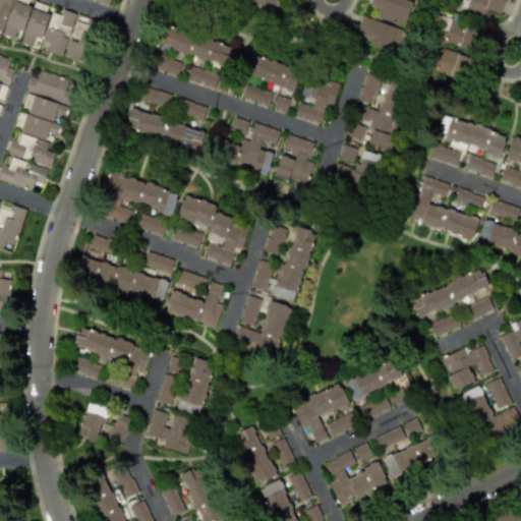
[(82,63),(96,20),(60,9),(60,11),(31,2),(31,0),(29,0),(0,0),(0,37),(32,46),(34,37),(44,40),(41,50),(82,63)]
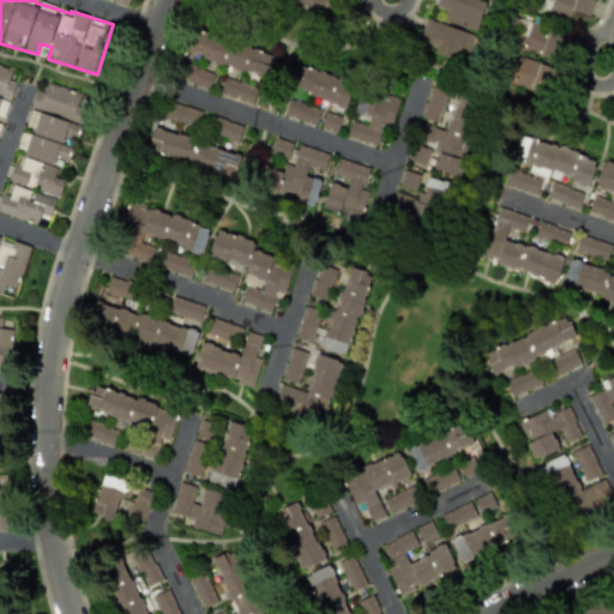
[(282,0),(281,4),(319,17),(324,0),(282,0)]
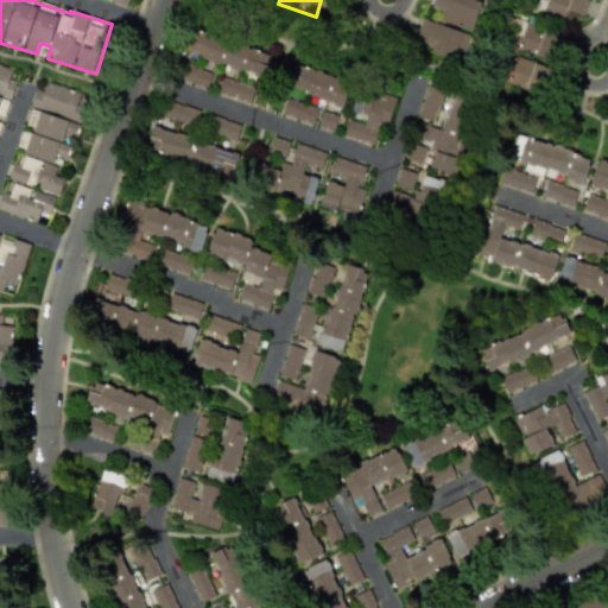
[(470,31),(480,1),(477,0),(432,0),(431,7),(443,12),(441,21),(470,31)]
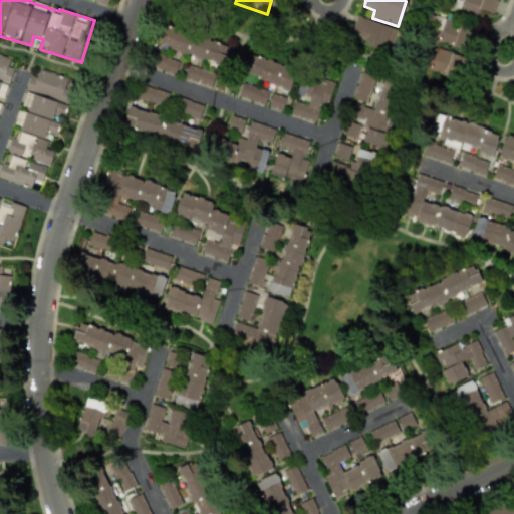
[(496,0),(446,0),(445,5),(476,14),(478,9),(492,13),(496,0)]
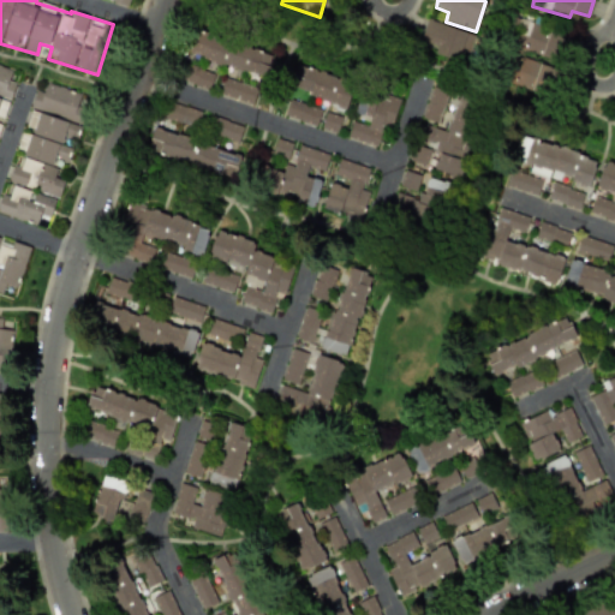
[(475,35),(427,19),(418,46),(466,61),(475,35)]
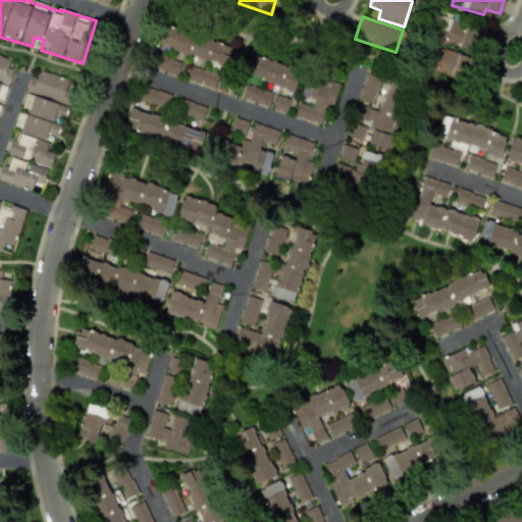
[(472,51),(479,28),(438,16),(432,40),(472,51)]
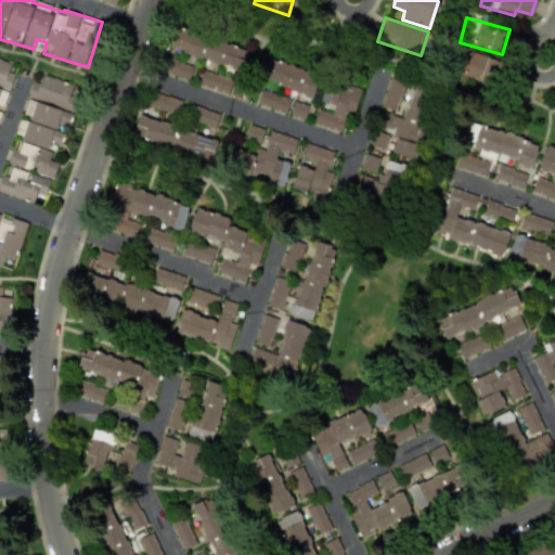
[(170,48),(241,69),(246,50),(177,28),(170,48)]
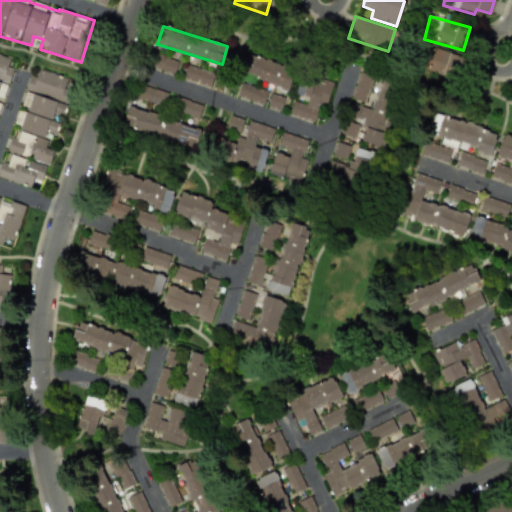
[(455,78),(460,55),(431,48),(426,71),(455,78)]
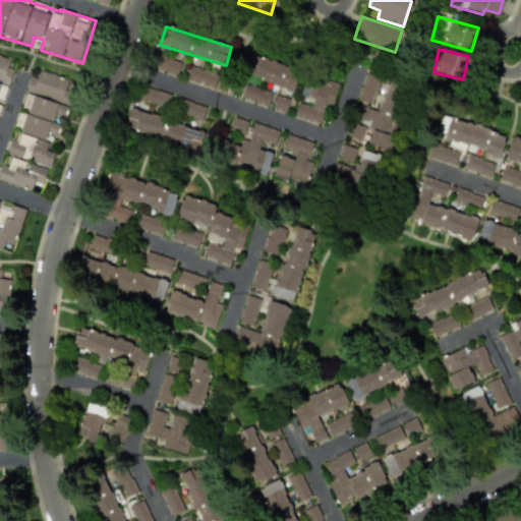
[(292,91),(299,69),(250,53),(244,73),(292,91)]
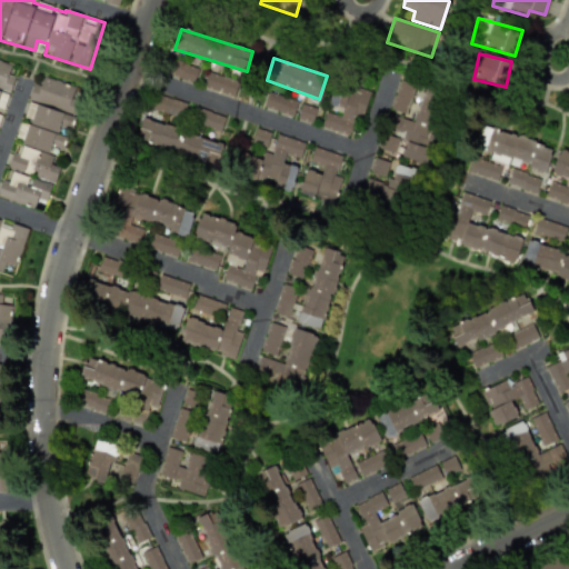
[(0,111),(1,111),(18,67),(0,60),(0,111)]
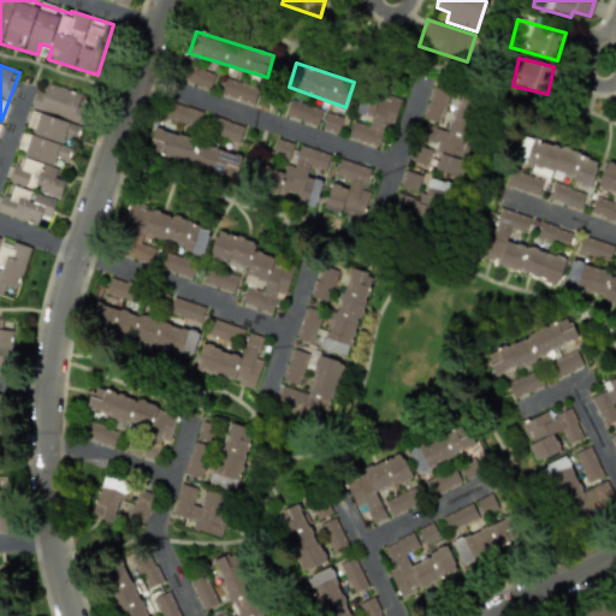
[(208,89),(214,73),(189,65),(184,80),(208,89)]
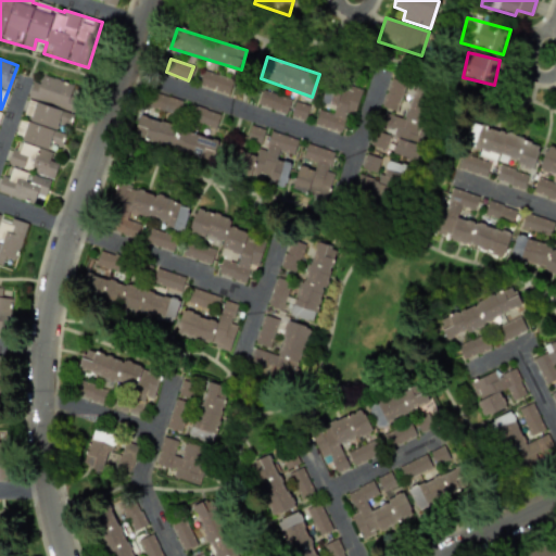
[(232,79),(202,71),(198,85),(228,93),(232,79)]
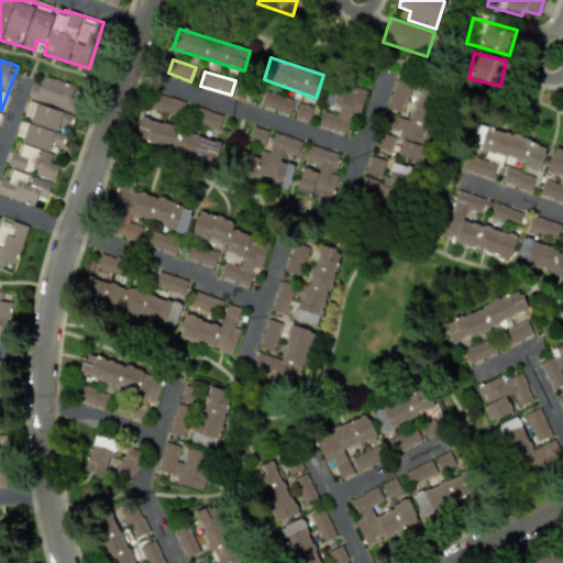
[(0,195),(32,205),(35,195),(45,198),(51,180),(52,180),(83,87),(39,74),(4,177),(0,176),(0,195)]
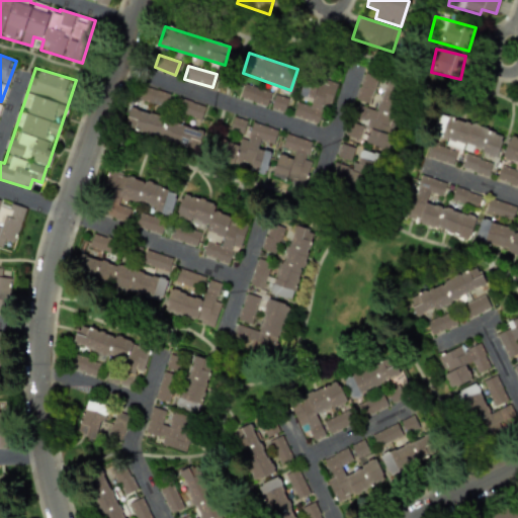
[(354,98),(368,104),(378,78),(364,73),(354,98)]
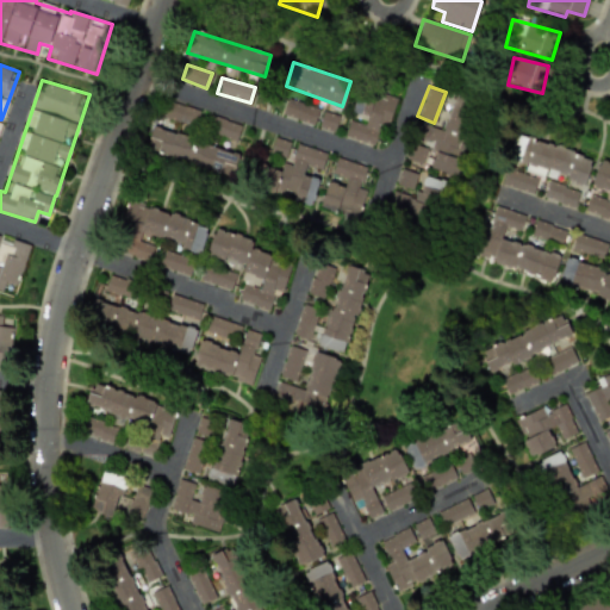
[(396,98),(358,87),(352,112),(366,116),(363,124),(348,119),(343,136),(373,144),(379,124),(387,128),(396,98)]
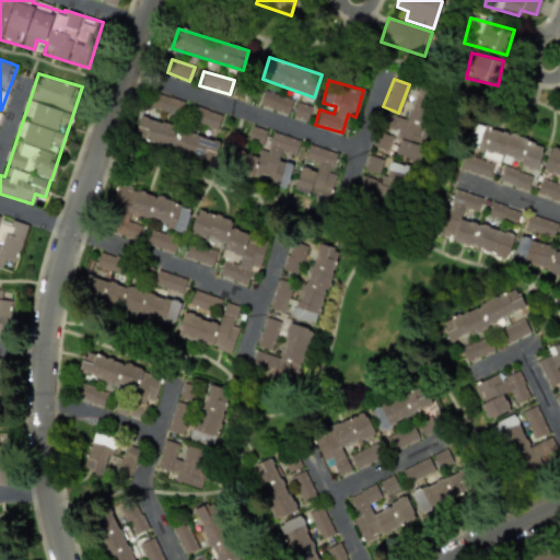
[(406,120),(393,115),(386,135),(377,131),(373,147),(415,160),(436,92),(417,85),(406,120)]
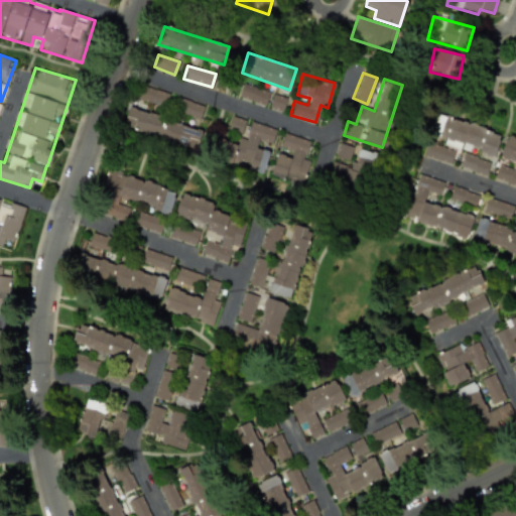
[(264,105),(269,92),(243,84),(238,97),(264,105)]
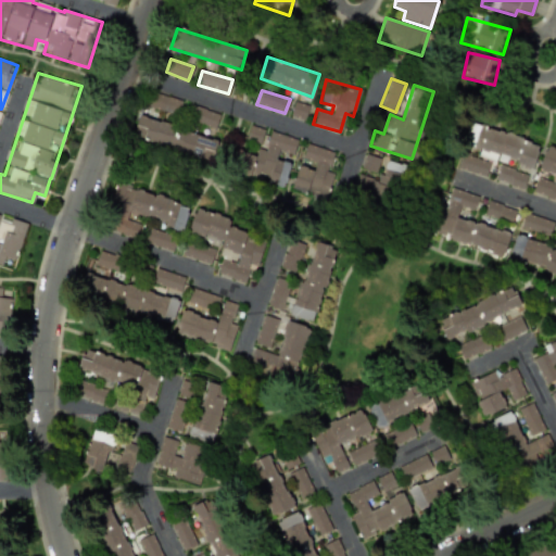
[(149,106),(176,114),(180,101),(152,92),(149,106)]
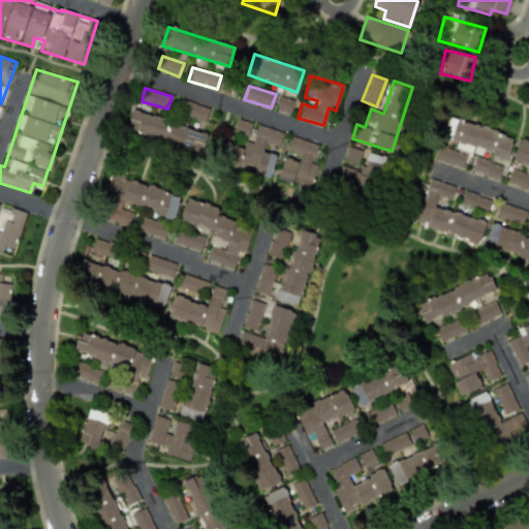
[(292,101),(280,96),(276,110),(289,114),(292,101)]
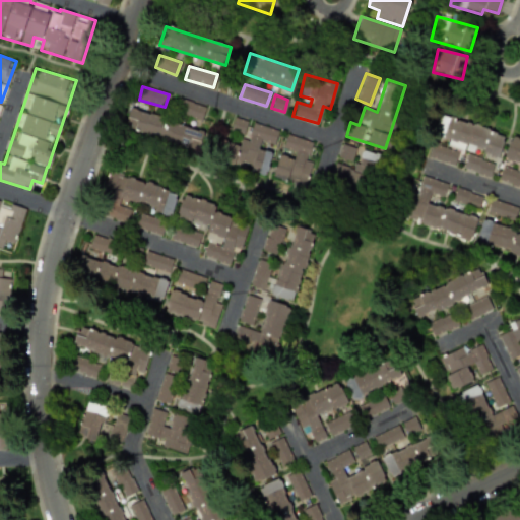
[(200,119),(204,106),(179,99),(175,111),(200,119)]
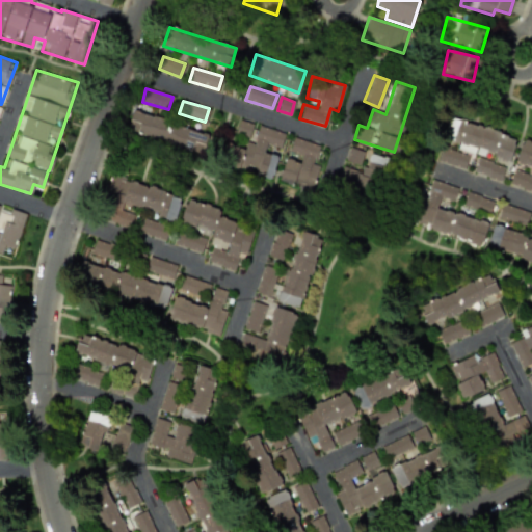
[(208,134),(132,110),(126,129),(202,153),(208,134)]
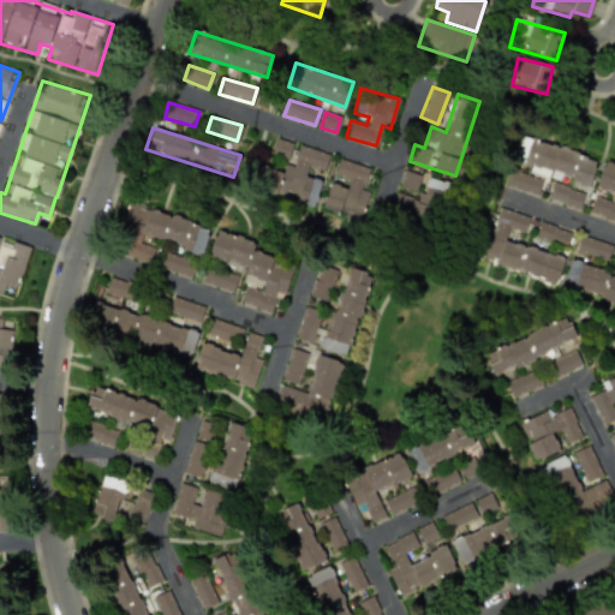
[(530,171),(589,186),(597,157),(519,137),(513,161),(531,166),(530,171)]
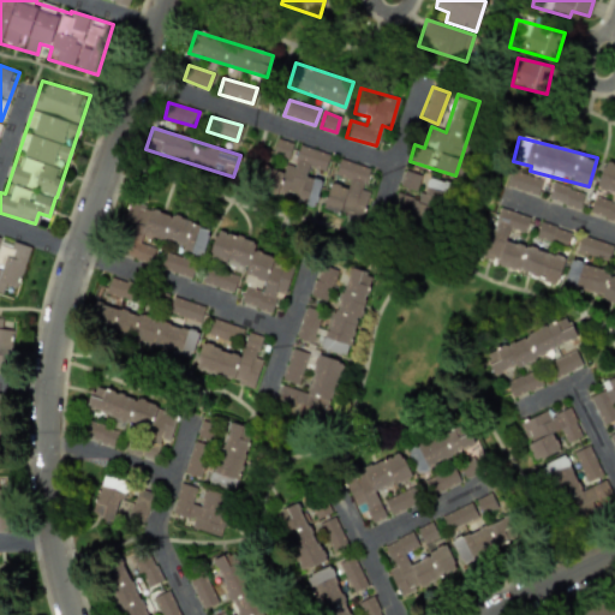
[(260,192),(314,206),(320,179),(305,175),(309,166),(324,169),(328,153),(294,144),(294,143),(275,138),(270,155),(285,159),(281,172),(266,168),(260,192)]
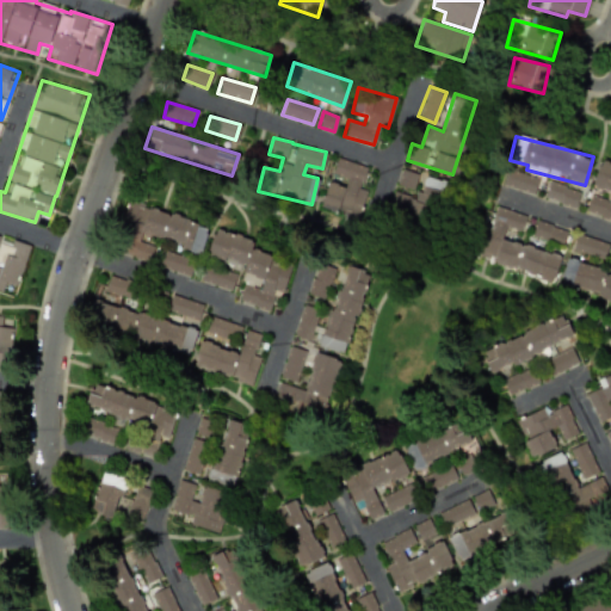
[(365,167),(337,156),(331,172),(346,178),(343,185),(328,180),(320,203),(357,216),(366,190),(358,187),(365,167)]
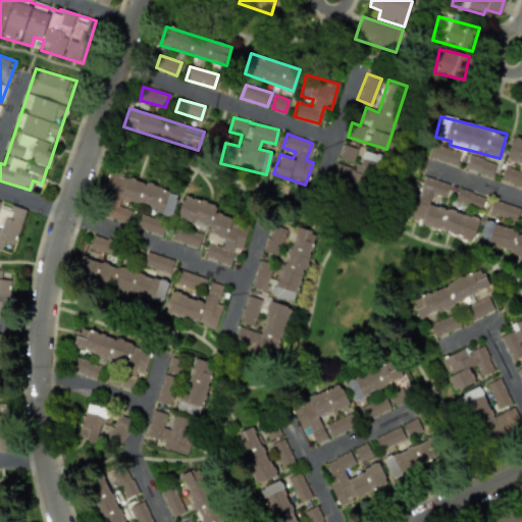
[(500,180),(521,187),(521,142),(512,139),(506,159),(521,163),(519,170),(505,166),(500,180)]
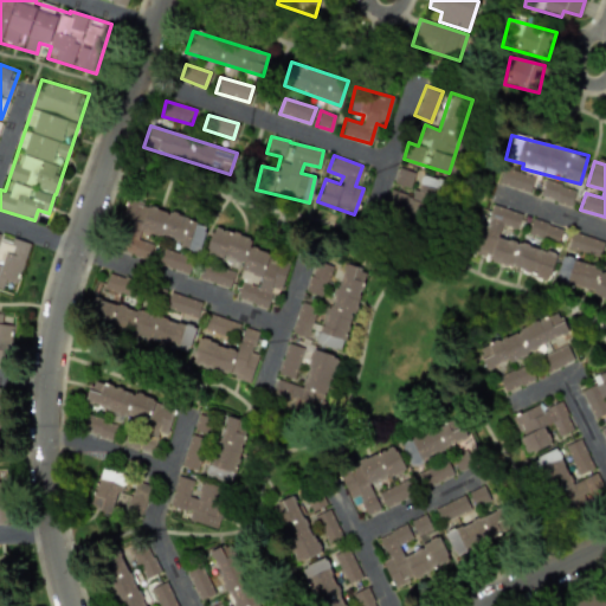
[(413,173),(398,168),(393,185),(410,188),(413,173)]
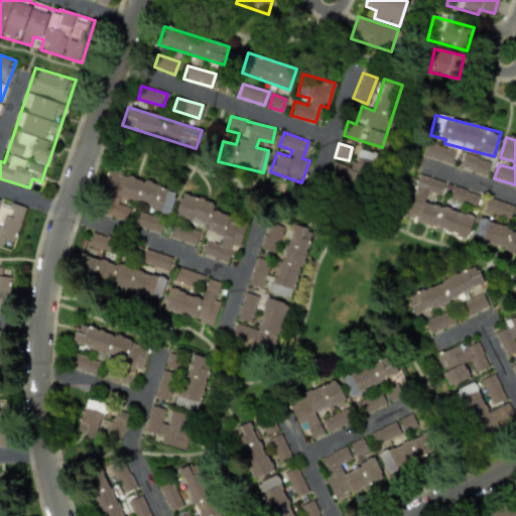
[(450,164),(455,151),(428,143),(424,156),(450,164)]
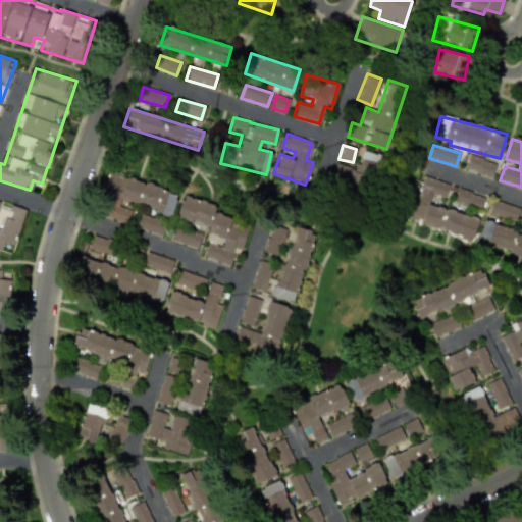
[(336,164),(331,184),(368,194),(379,155),(362,150),(356,169),(336,164)]
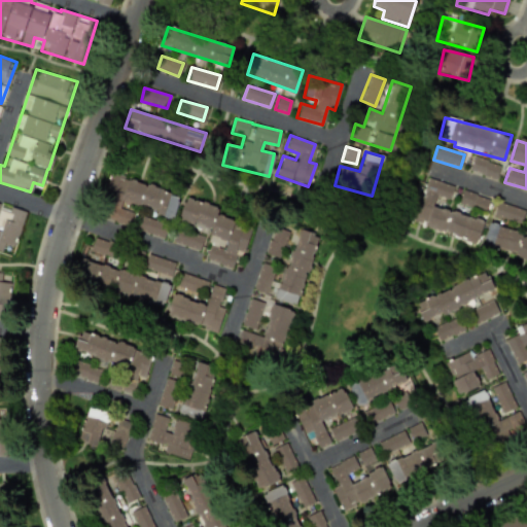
[(496,178),(500,165),(473,157),(469,171),(496,178)]
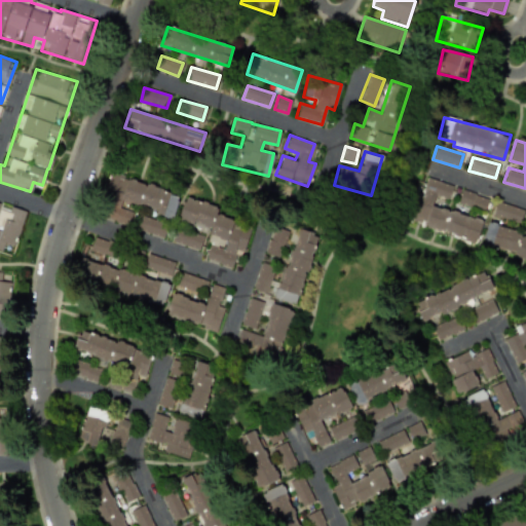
[(179,196),(112,171),(101,199),(109,202),(104,216),(126,225),(132,212),(117,207),(120,198),(171,218),(179,196)]
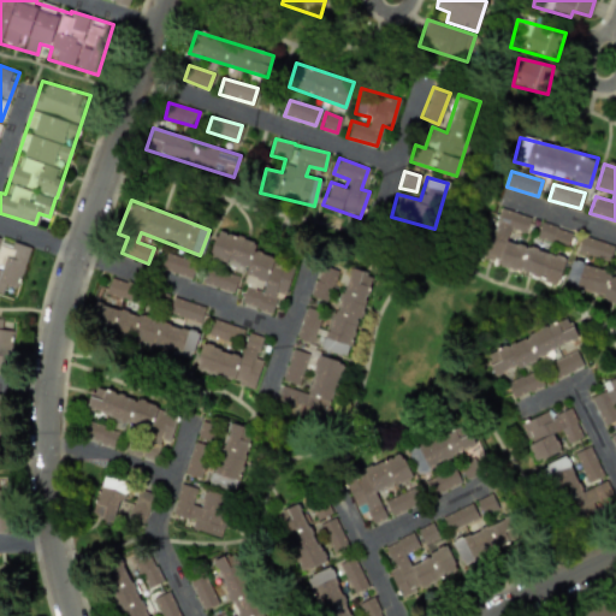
[(558,280),(563,255),(505,242),(508,230),(526,234),(529,215),(495,208),(484,256),(497,260),(496,267),(558,280)]
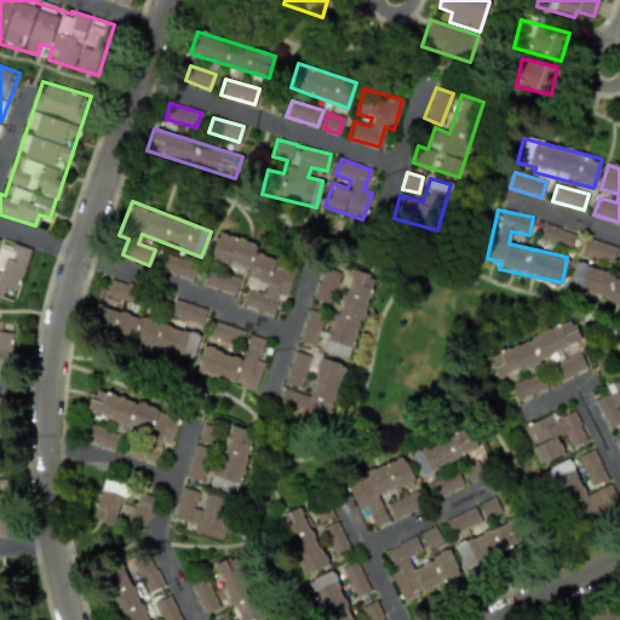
[(539,239),(570,247),(575,234),(543,225),(539,239)]
